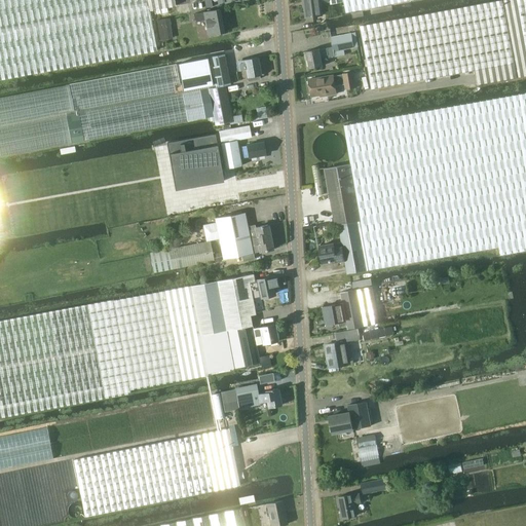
[(176,6),(174,0),(0,0),(0,79),(157,50),(150,11),(176,6)]
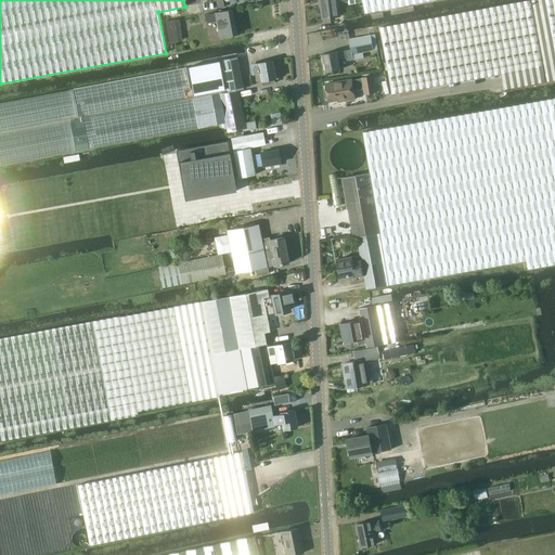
[(339,3),(348,2),(347,0),(321,0),(324,18),(340,17),(339,3)]
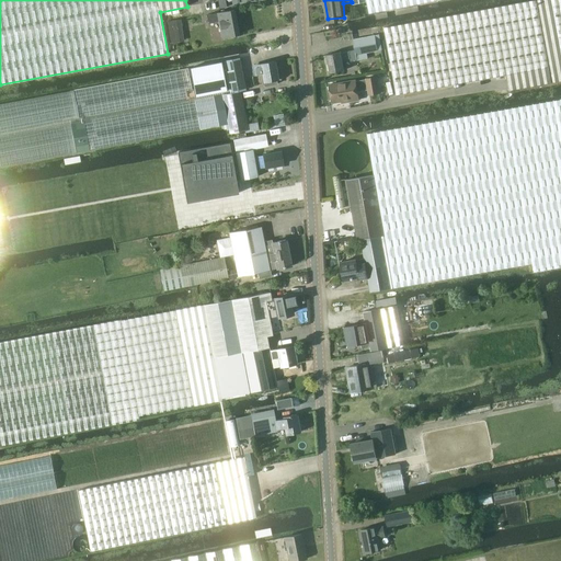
[(351,0),(352,2),(353,6),(366,2),(368,14),(382,11),(437,0),(351,0)]
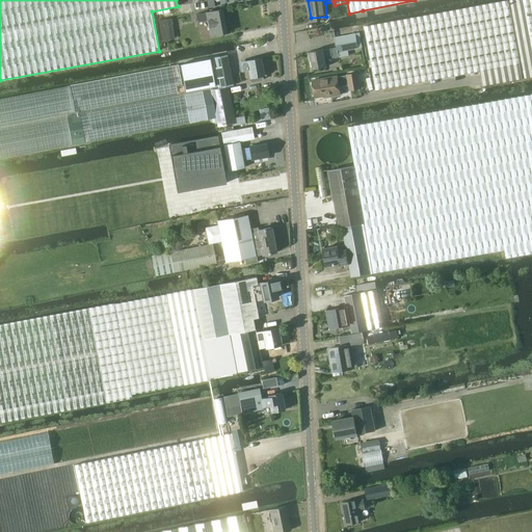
[(481,72),(483,85),(483,86),(523,79),(531,76),(531,0),(509,0),(365,26),(376,90),(481,72)]
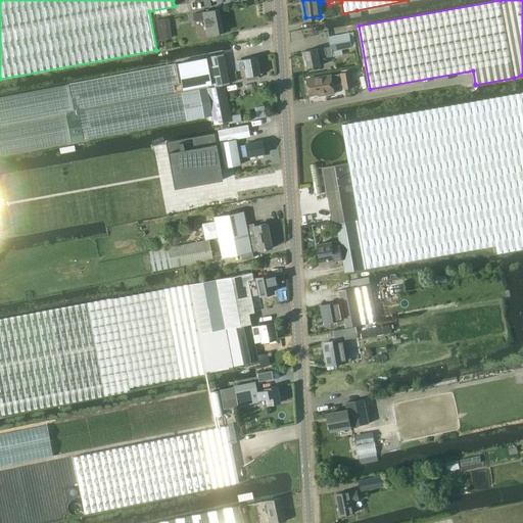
[(193,13),(195,21),(205,20),(207,35),(222,33),(218,10),(204,12),(203,12),(193,13)]
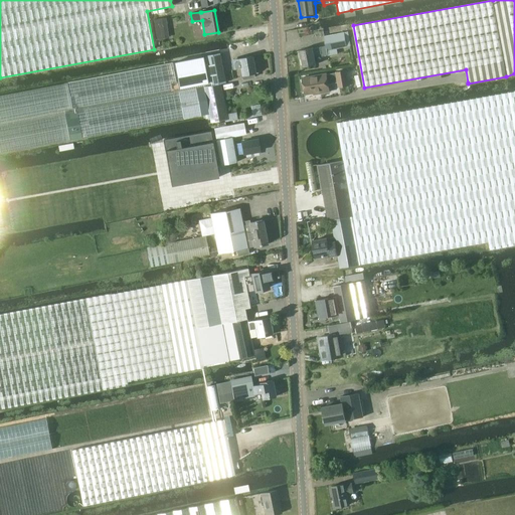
[(161,39),(170,38),(166,18),(152,20),(154,32),(155,40),(161,39)]
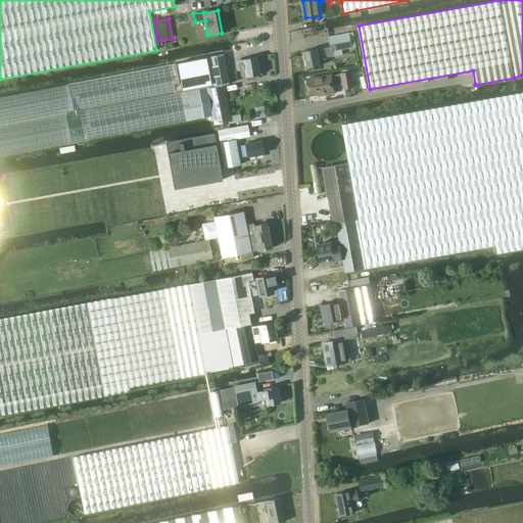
[(318,48),(305,50),(308,67),(321,65),(320,56),(327,54),(327,57),(333,56),(332,51),(357,46),(353,33),(349,34),(349,33),(329,37),(331,46),(325,47),(318,49),(318,48)]
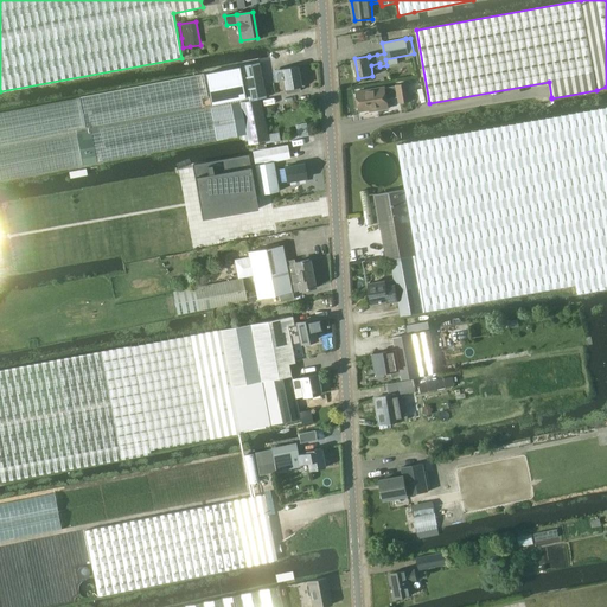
[(249,100),(231,103),(238,135),(244,134),(246,134),(248,145),(268,141),(260,98),(266,97),(259,62),(243,65),(243,68),(244,77),(249,100)]
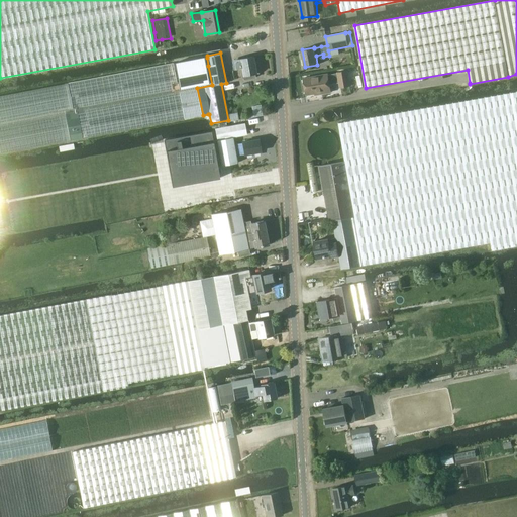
[(255,78),(255,74),(256,74),(252,57),(233,61),(235,68),(242,67),(244,80),(255,78)]
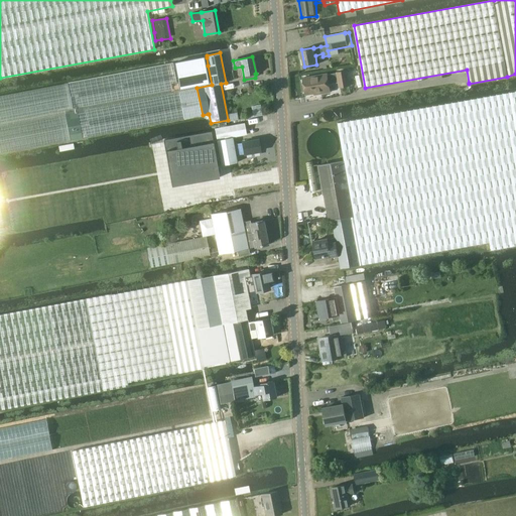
[(204,57),(174,62),(179,88),(209,83),(206,67),(208,66),(207,57),(205,58),(204,57)]
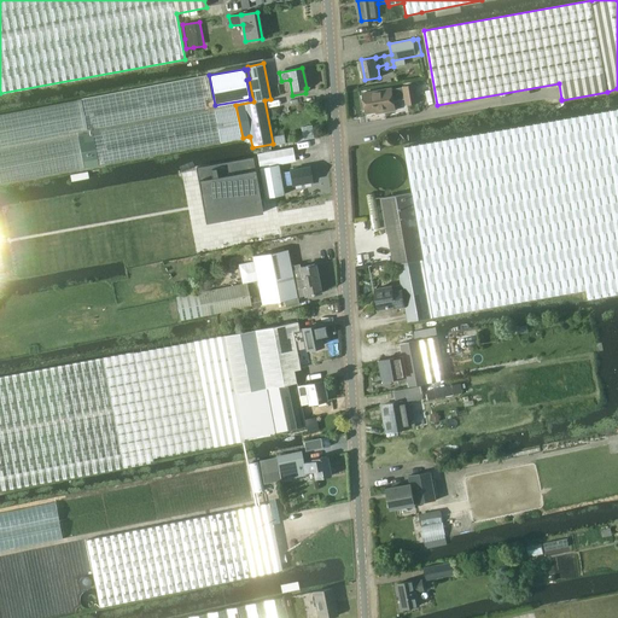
[(0,184),(106,164),(243,138),(235,105),(214,110),(208,76),(208,75),(86,98),(82,99),(0,115),(0,184)]
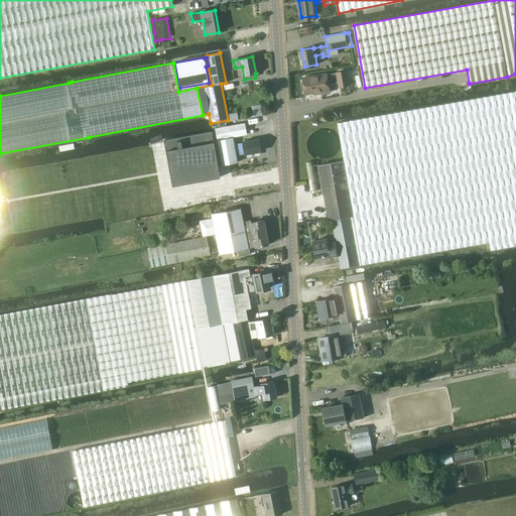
[(350,86),(347,72),(337,74),(328,75),(328,74),(302,79),(305,95),(319,93),(320,94),(331,92),(329,84),(338,82),(339,88),(350,86)]
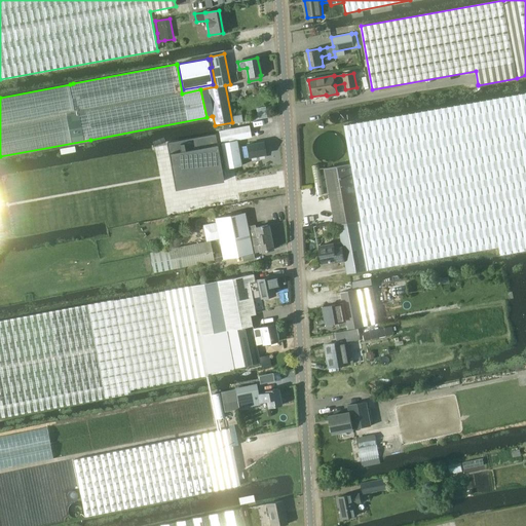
[(351,163),(325,168),(335,226),(338,225),(359,222),(367,270),(370,269),(499,247),(500,255),(525,250),(525,92),(344,125),(351,163)]
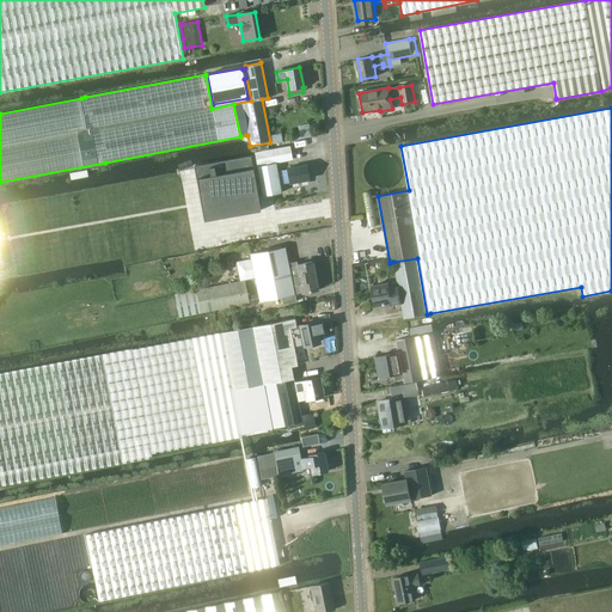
[(301,136),(312,134),(308,122),(299,123),(301,136)]
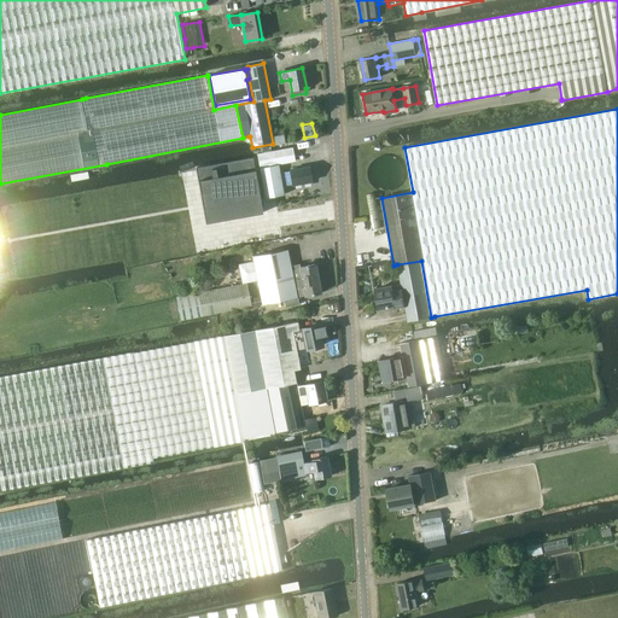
[(279,164),(295,162),(292,147),(274,151),(272,151),(262,153),(258,155),(258,156),(260,161),(261,168),(279,164)]
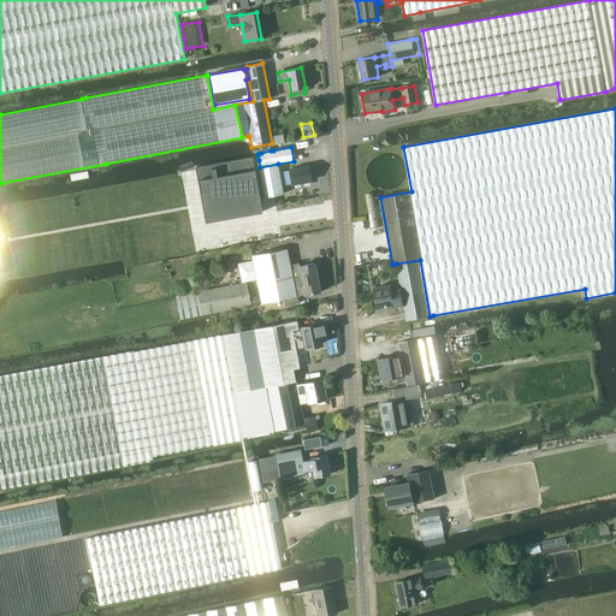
[(252,157),(195,167),(206,223),(262,212),(252,157)]
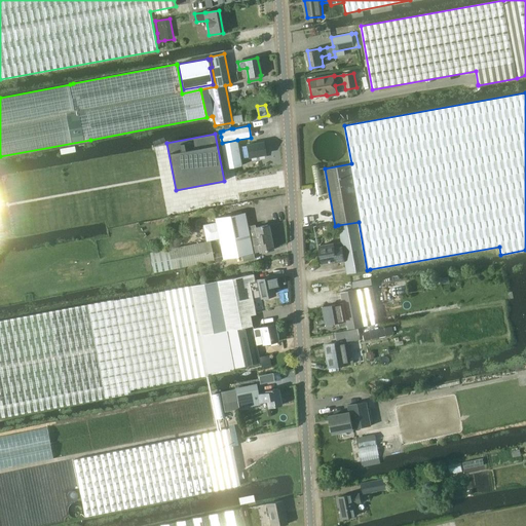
[(230,167),(242,165),(241,158),(240,158),(239,148),(237,140),(222,143),(226,167),(230,167)]
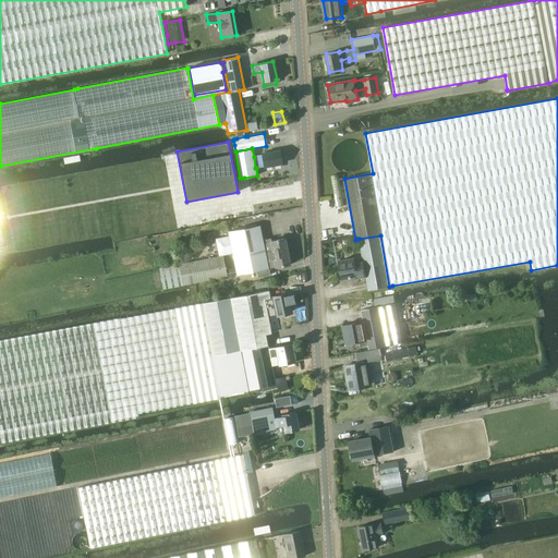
[(262,155),(254,157),(255,168),(256,168),(264,167),(282,164),(280,150),(262,154),(262,155)]
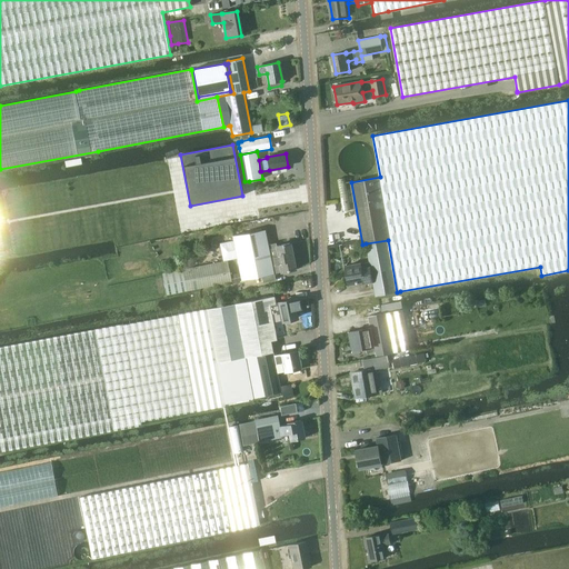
[(233,241),(220,243),(223,261),(228,260),(238,258),(241,280),(260,277),(262,277),(262,276),(263,283),(276,280),(275,273),(268,245),(266,229),(232,236),(233,241)]
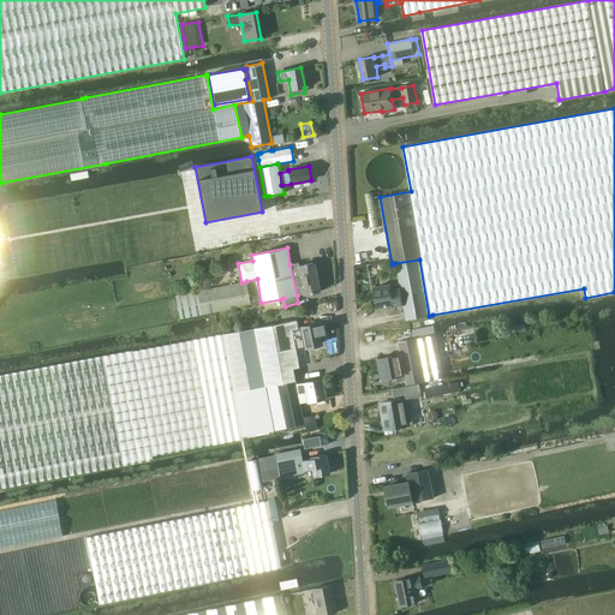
[(400,284),(375,288),(378,308),(393,305),(394,308),(404,306),(406,320),(429,316),(419,260),(395,263),(400,284)]
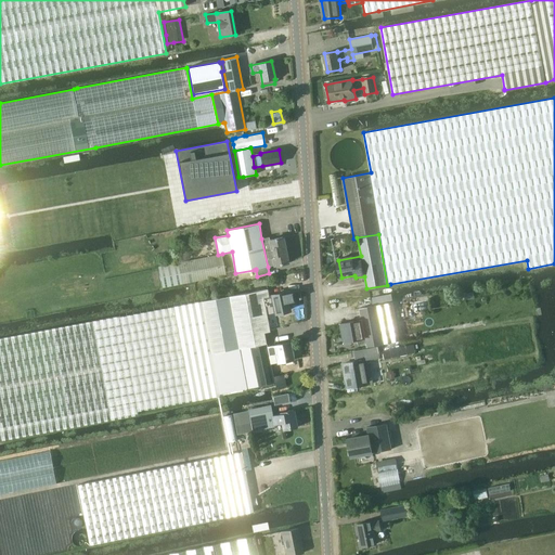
[(269,236),(261,239),(268,267),(273,266),(288,263),(283,237),(270,240),(269,236)]
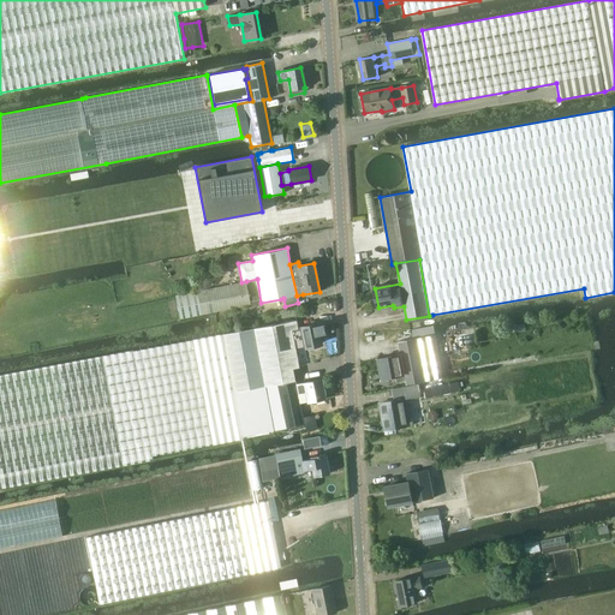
[(224,285),(175,294),(175,298),(179,320),(251,306),(251,304),(246,281),(242,282),(224,285)]
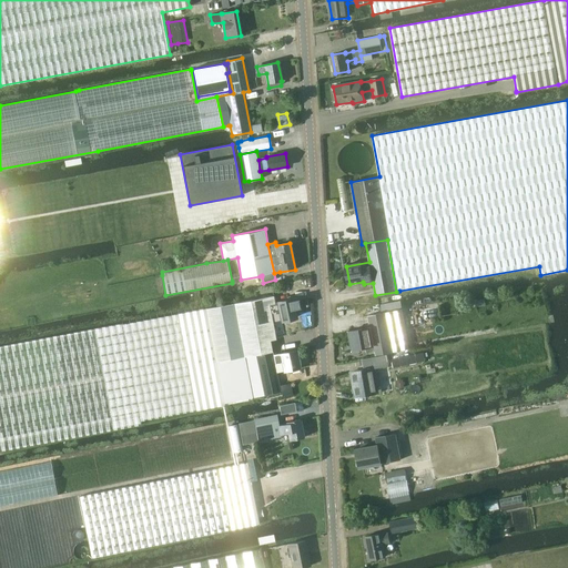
[(274,328),(273,322),(271,312),(269,304),(275,303),(273,295),(255,298),(262,331),(274,328)]
